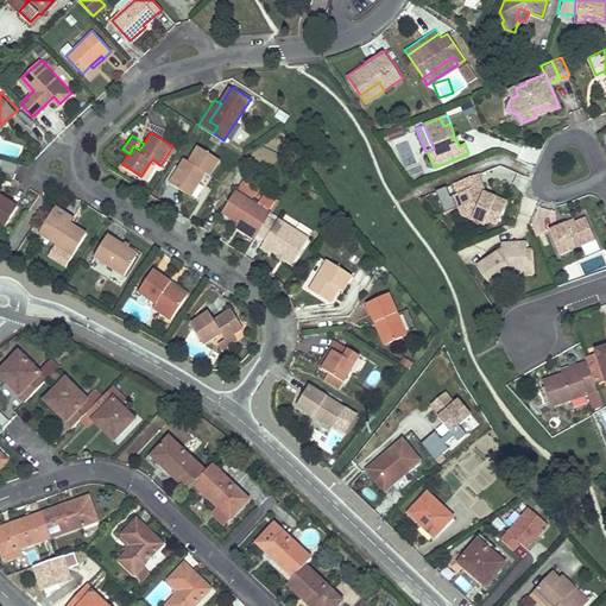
[(221,159),(200,146),(190,162),(185,158),(170,183),(191,196),(207,172),(212,176),(221,159)]
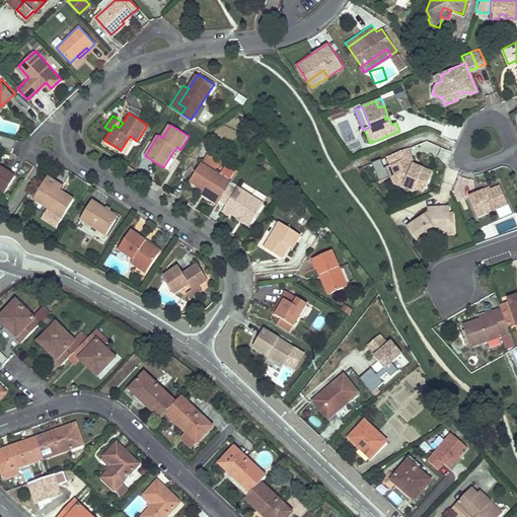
[(423,191),(431,171),(413,163),(410,164),(407,157),(411,156),(407,147),(387,155),(393,170),(396,178),(403,181),(402,186),(413,190),(415,187),(423,191)]
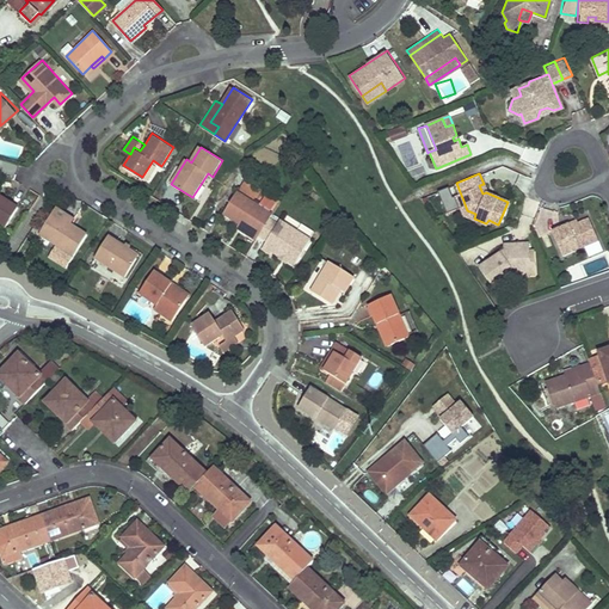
[(447,188),(437,191),(444,213),(454,209),(447,188)]
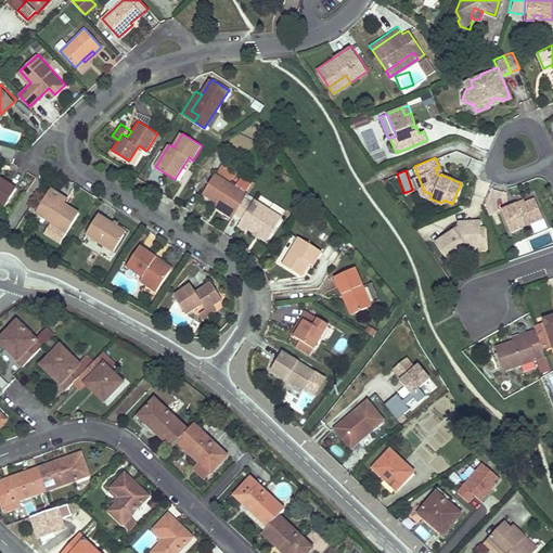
[(215,175),(203,193),(217,202),(227,208),(224,213),(232,217),(234,213),(243,200),(247,194),(215,175)]
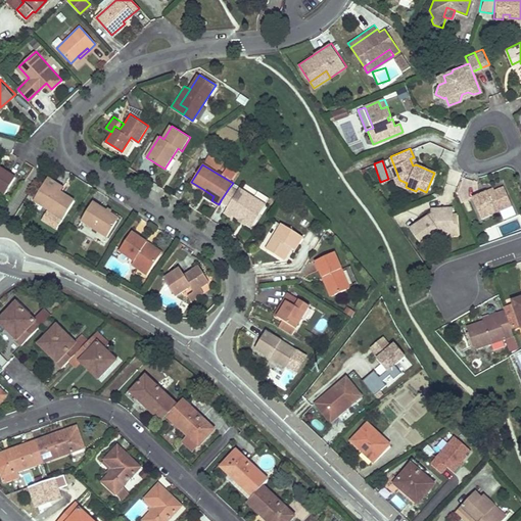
[(0,191),(3,193),(14,176),(0,167),(0,191)]
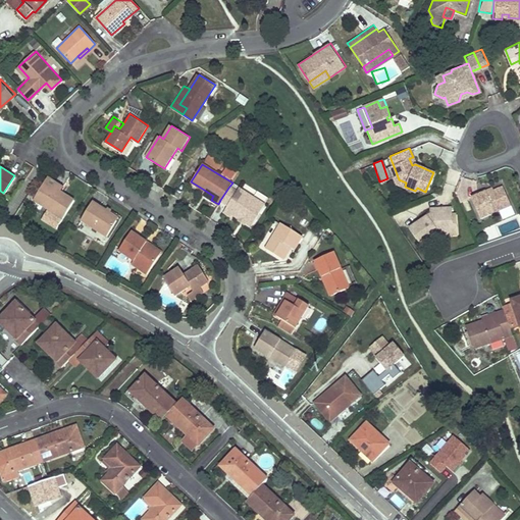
[(399,179),(396,171),(392,172),(397,183),(405,187),(406,183),(399,179)]
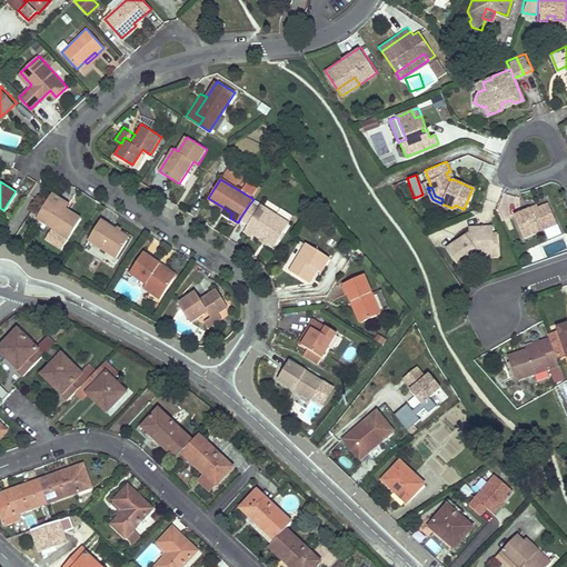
[(51,196),(48,200),(65,210),(67,206),(51,196)]
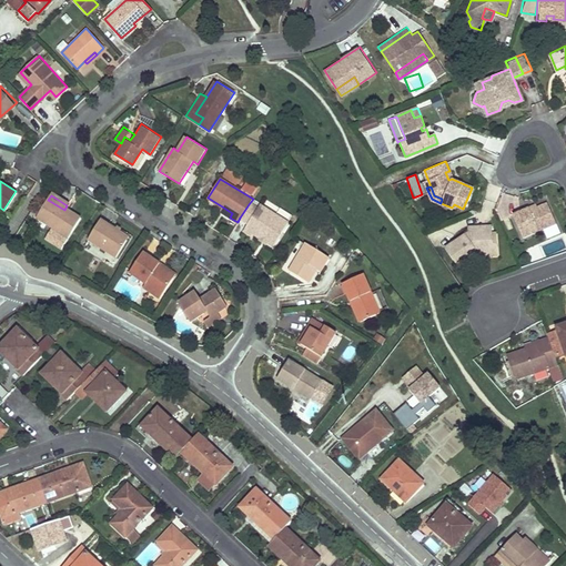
[(48,200),(38,215),(51,223),(49,228),(67,239),(80,219),(64,210),(48,200)]
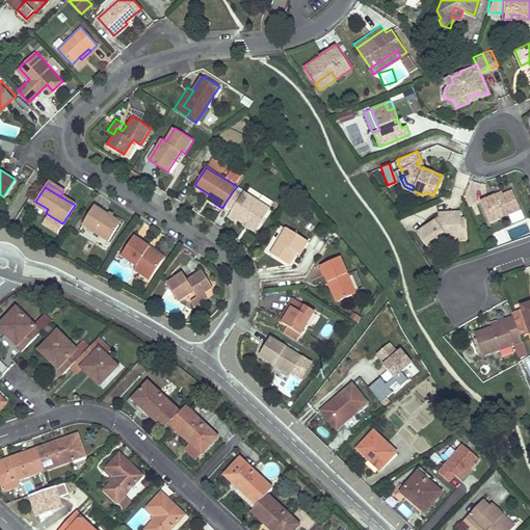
[(241,196),(233,191),(224,204),(233,209),(228,217),(235,221),(237,218),(257,231),(270,210),(243,192),(241,196)]
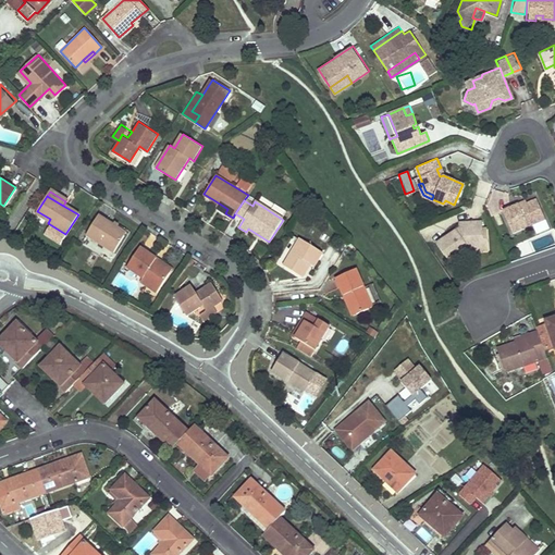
[(519,204),(503,210),(512,233),(545,219),(538,200),(528,204),(520,207),(519,204)]
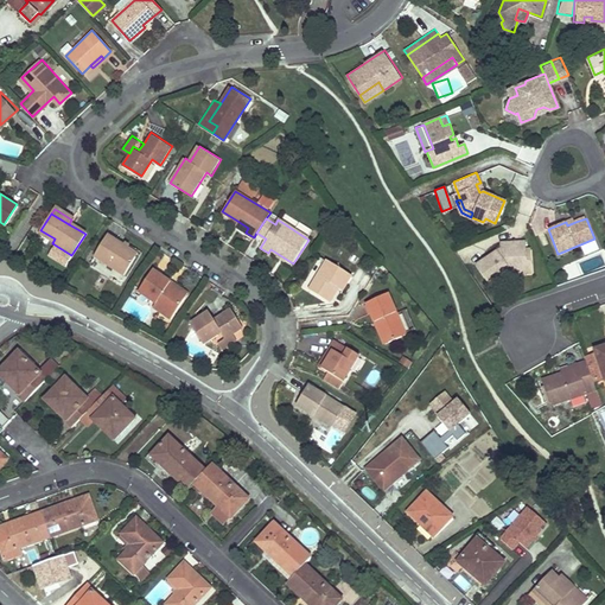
[(234,225),(246,233),(248,228),(237,221),(234,225)]
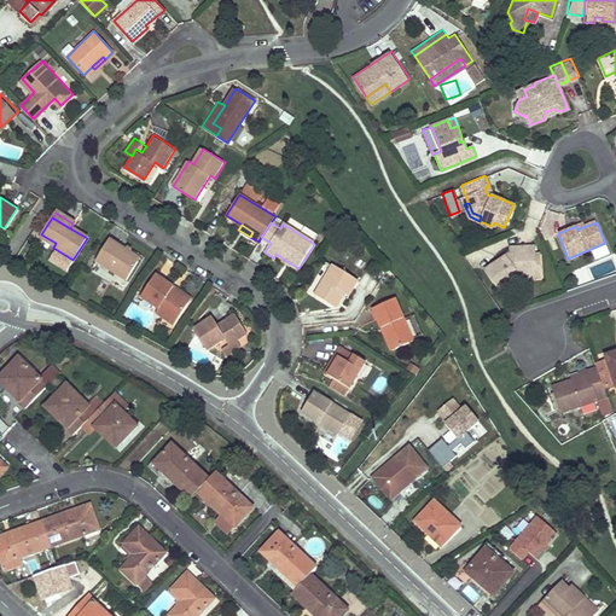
[(41,234),(39,238),(53,248),(56,243),(41,234)]
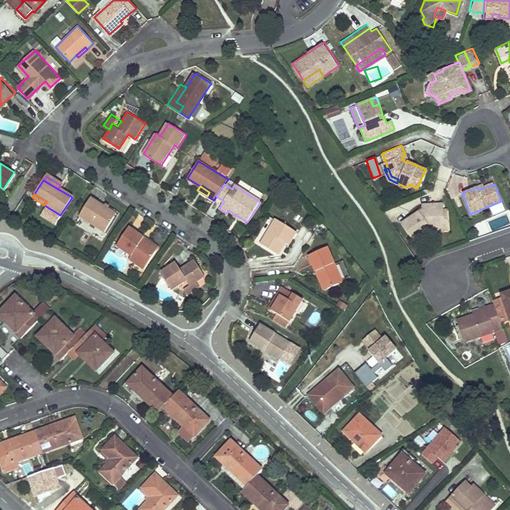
[(91,198),(79,216),(104,232),(116,215),(91,198)]
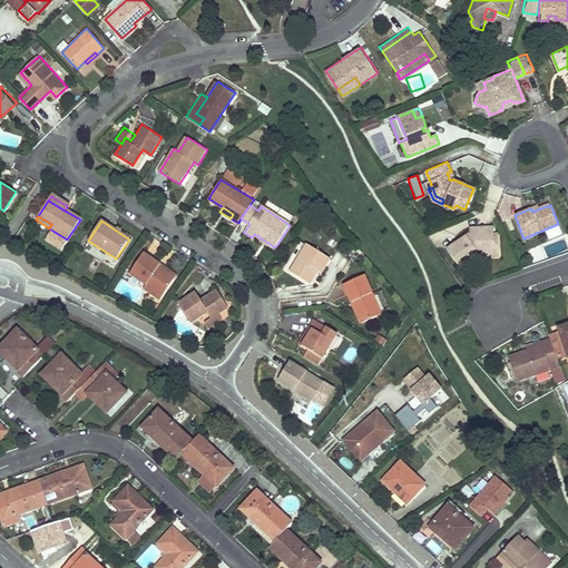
[(476,232),(469,232),(446,248),(459,266),(481,252),(495,250),(493,234),(492,226),(476,228),(476,232)]
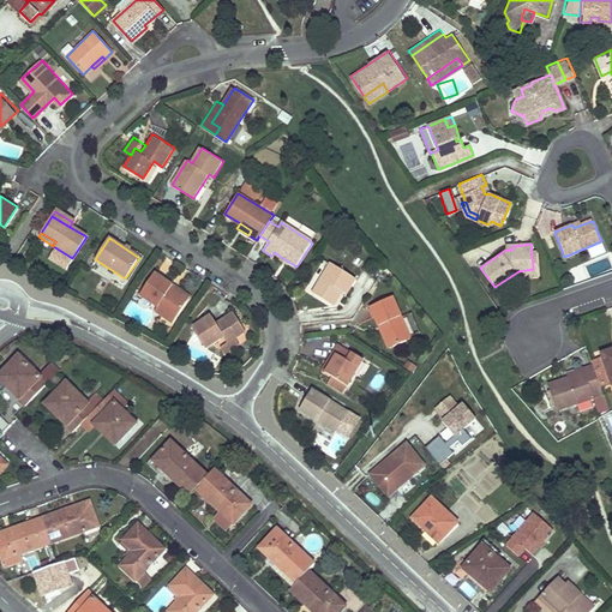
[(520,275),(538,273),(535,251),(532,252),(533,269),(519,271),(520,275)]
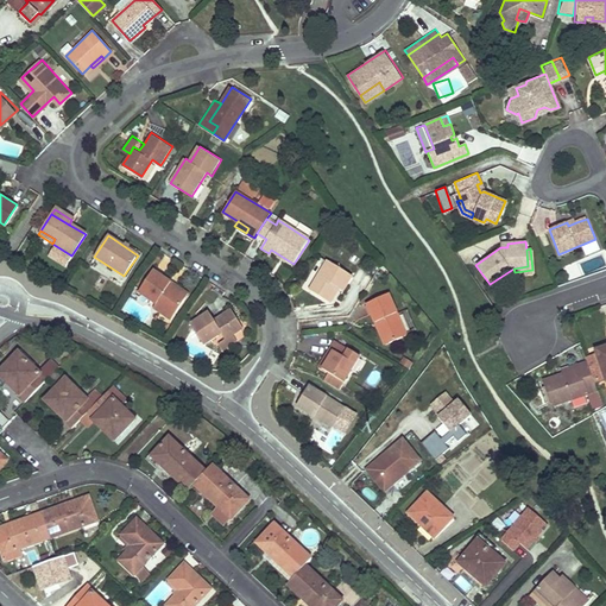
[(326,260),(308,290),(324,302),(333,288),(336,290),(340,291),(349,277),(326,260)]
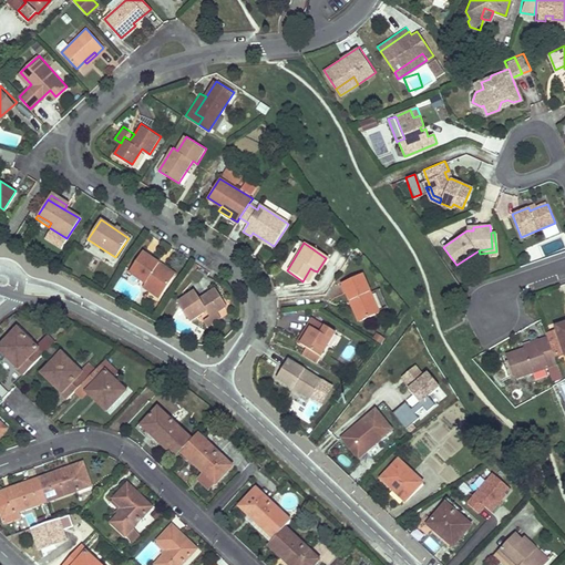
[(172,276),(155,265),(157,262),(141,250),(126,271),(143,283),(141,286),(158,297),(172,276)]
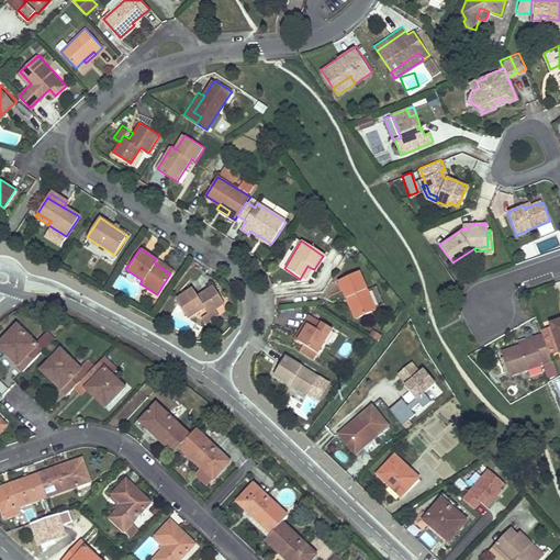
[(170,273),(172,270),(156,259),(154,262),(170,273)]
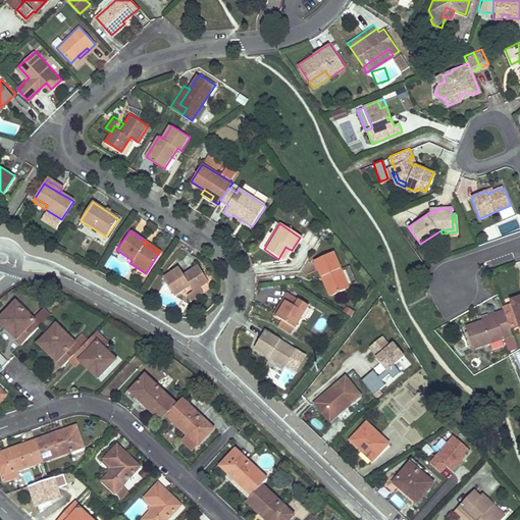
[(286,247),(278,259),(281,260),(289,249),(286,247)]
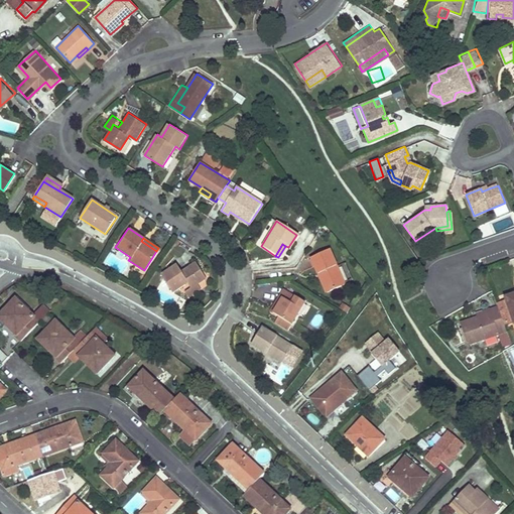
[(330,249),(310,256),(317,273),(322,271),(329,290),(345,284),(330,249)]
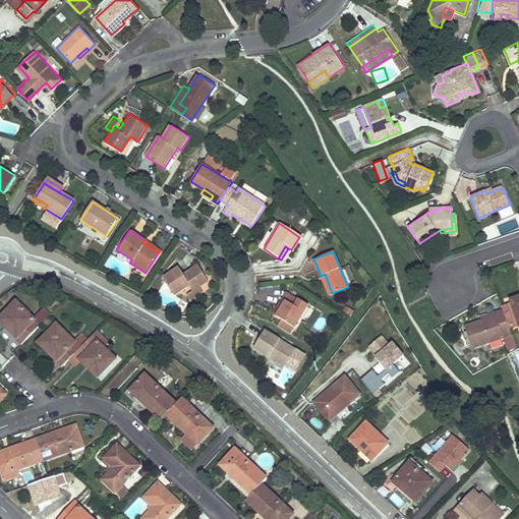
[(209,277),(197,261),(182,271),(178,265),(162,275),(174,293),(185,285),(190,282),(193,287),(199,283),(209,277)]
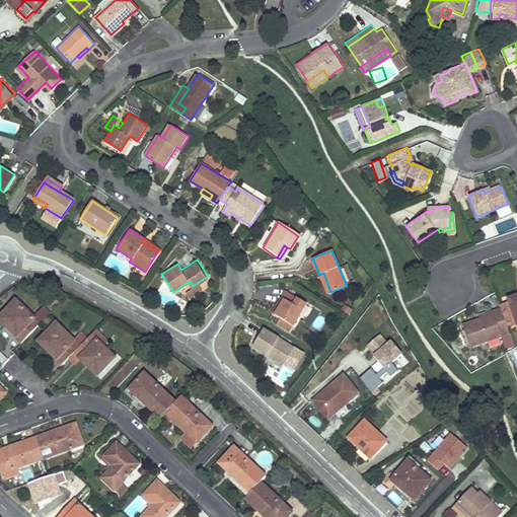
[(323,273),(319,275),(326,294),(330,292),(323,273)]
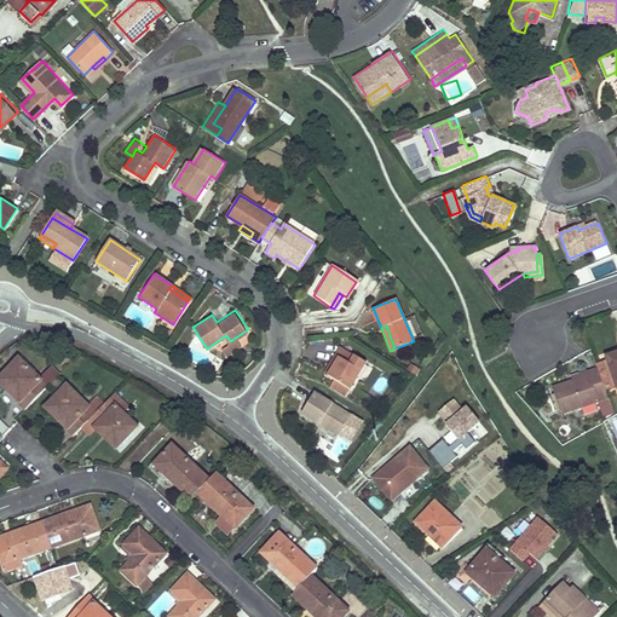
[(229,351),(242,342),(237,336),(230,341),(226,335),(220,339),(229,351)]
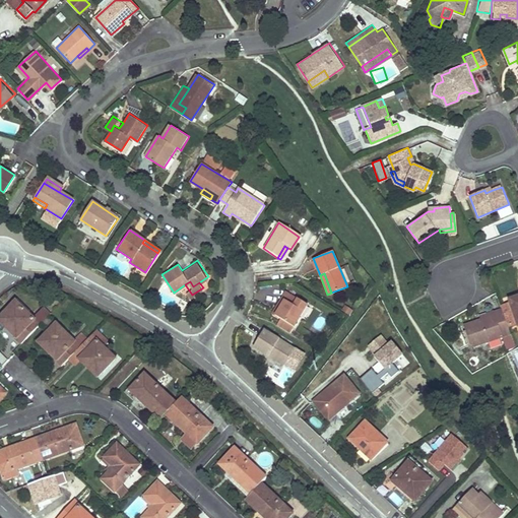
[(290,294),(284,301),(287,303),(275,316),(290,330),(309,310),(290,294)]
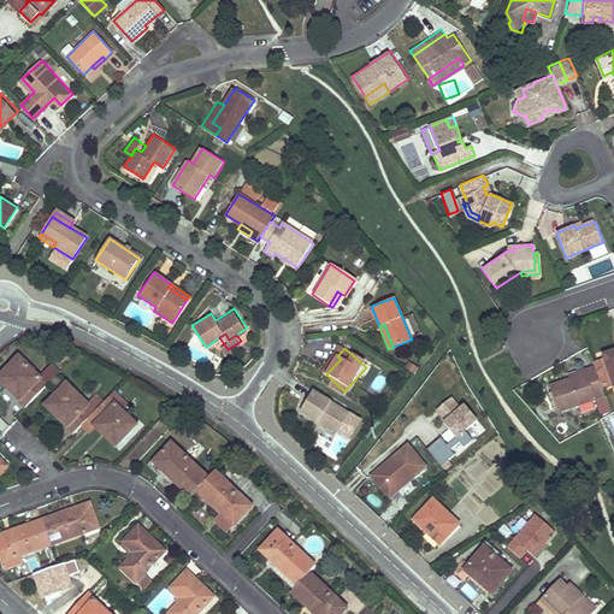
[(612,356),(601,360),(590,365),(591,366),(598,387),(609,383),(610,388),(613,385),(613,350),(610,353),(612,356)]
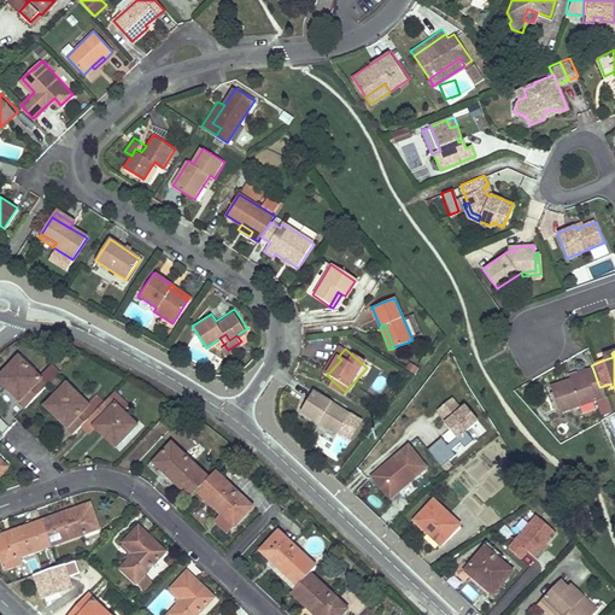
[(36,376),(15,357),(0,372),(0,376),(12,388),(10,392),(17,398),(15,400),(22,406),(57,370),(50,364),(36,376)]
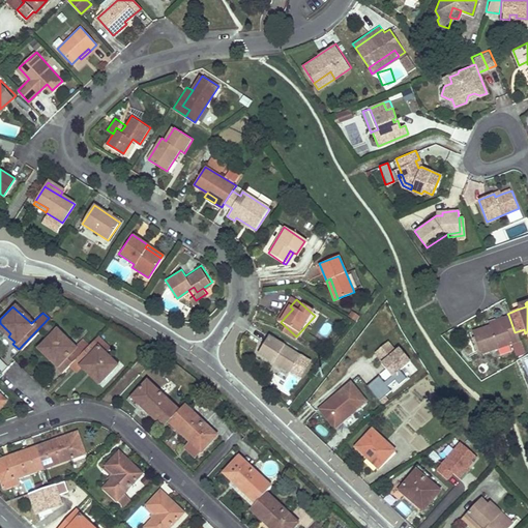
[(293,309),(290,306),(277,320),(281,322),(293,309)]
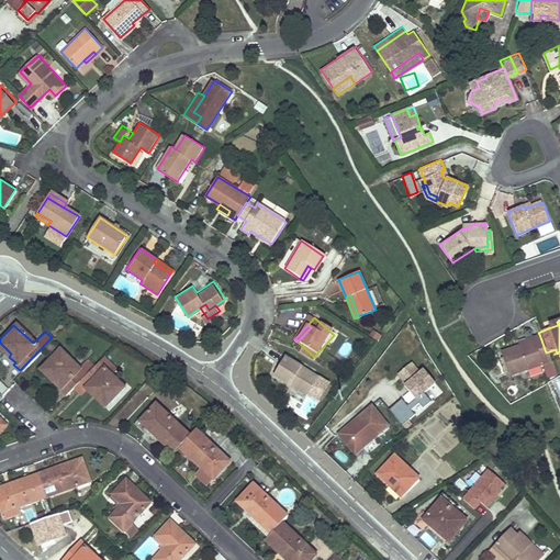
[(546,353),(539,334),(530,337),(529,337),(532,342),(516,346),(497,353),(505,377),(548,361),(546,353)]
